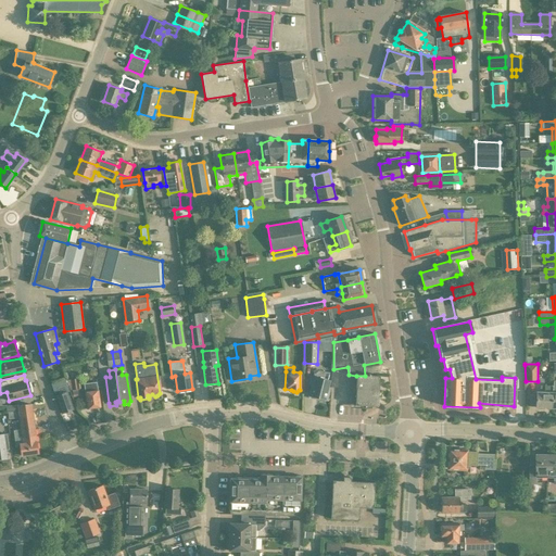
[(379,377),(365,376),(356,376),(355,390),(378,392),(379,377)]
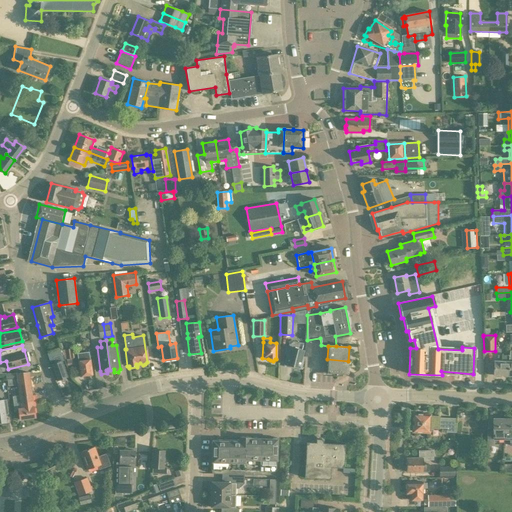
[(302,350),(287,347),(285,353),(287,354),(285,364),(300,368),(302,358),(300,357),(302,350)]
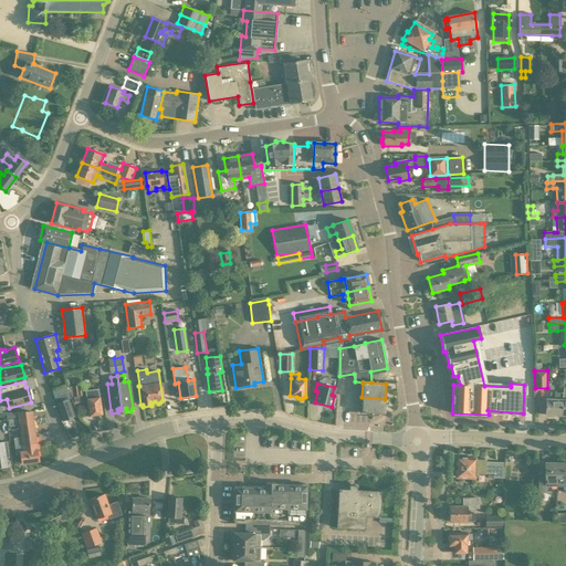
[(69,387),(70,390),(72,397),(81,396),(80,386),(69,387)]
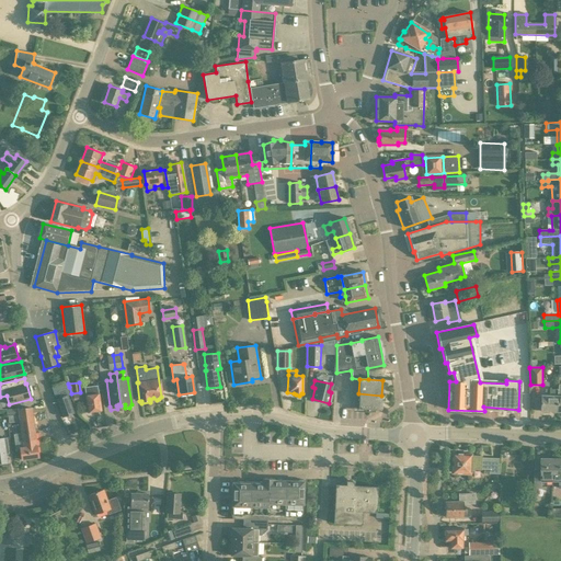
[(101,410),(99,393),(98,385),(84,387),(86,391),(86,396),(88,412),(101,410)]
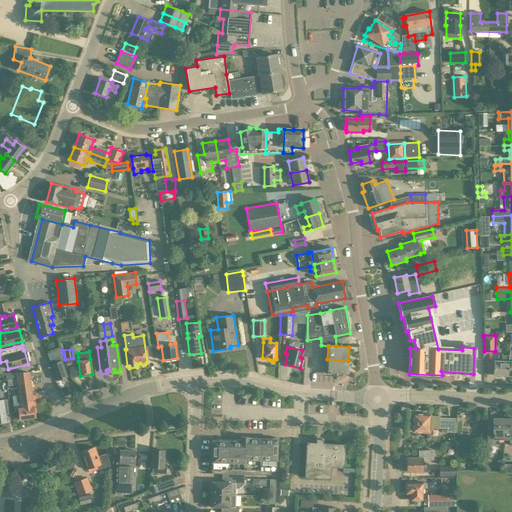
[(52,357),(54,364),(50,365),(56,381),(67,376),(61,361),(59,355),(52,357)]
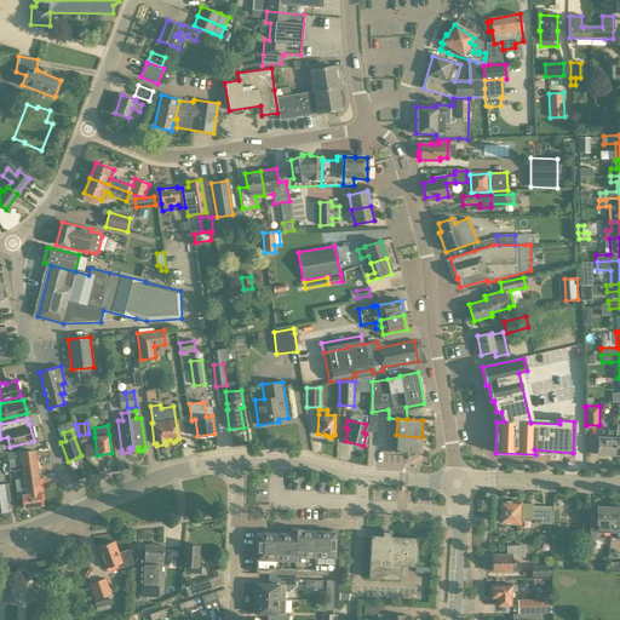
[(614,455),(615,430),(606,430),(606,438),(597,437),(597,455),(614,455)]
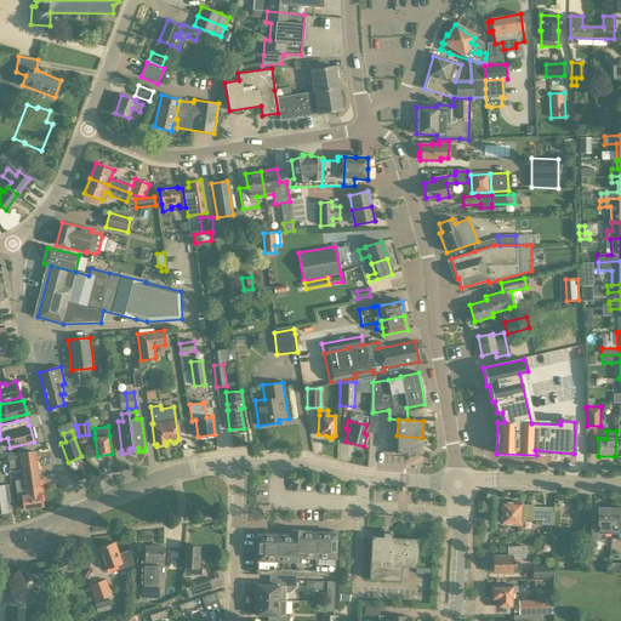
[(422,438),(397,436),(397,453),(408,454),(408,456),(415,457),(415,454),(422,454),(422,438)]
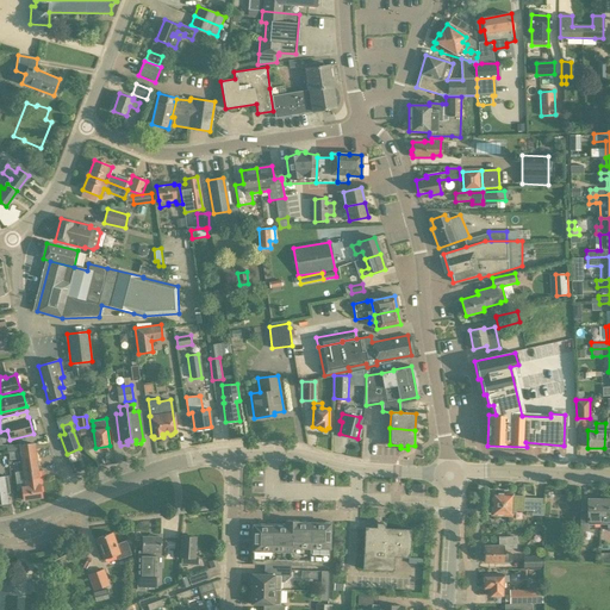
[(19,444),(6,444),(7,454),(8,454),(8,460),(22,459),(23,472),(16,472),(18,487),(22,487),(24,500),(42,497),(33,443),(20,446),(19,444)]
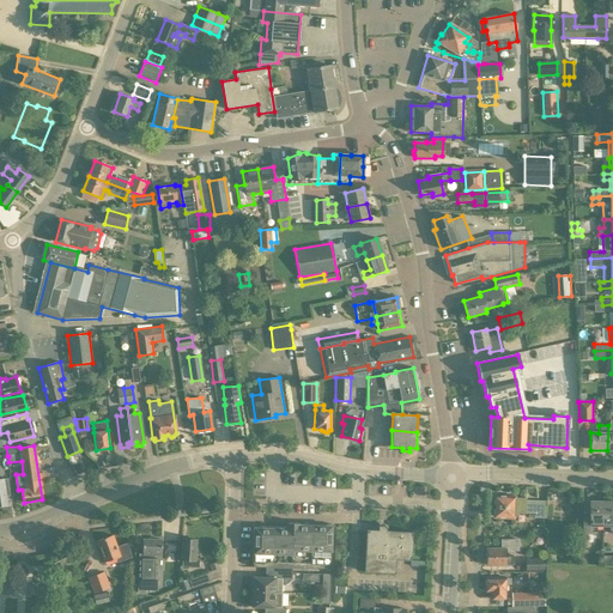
[(513,498),(493,497),(493,516),(513,517),(513,516),(515,516),(515,513),(534,514),(534,501),(526,501),(526,499),(513,498)]
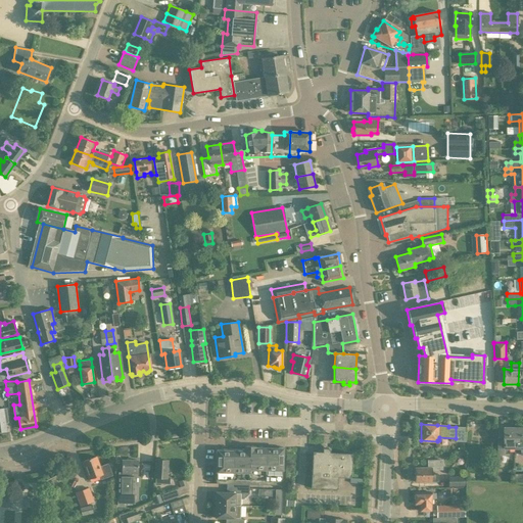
[(515,447),(515,428),(504,428),(504,440),(496,440),(496,456),(509,456),(509,447),(515,447)]
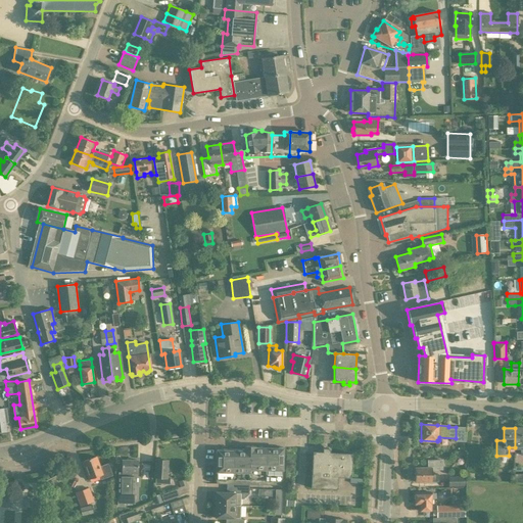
[(296,449),(296,470),(307,471),(307,477),(318,480),(325,486),(329,493),(330,503),(332,503),(360,505),(362,441),(344,441),(344,446),(329,445),(329,450),(296,449)]
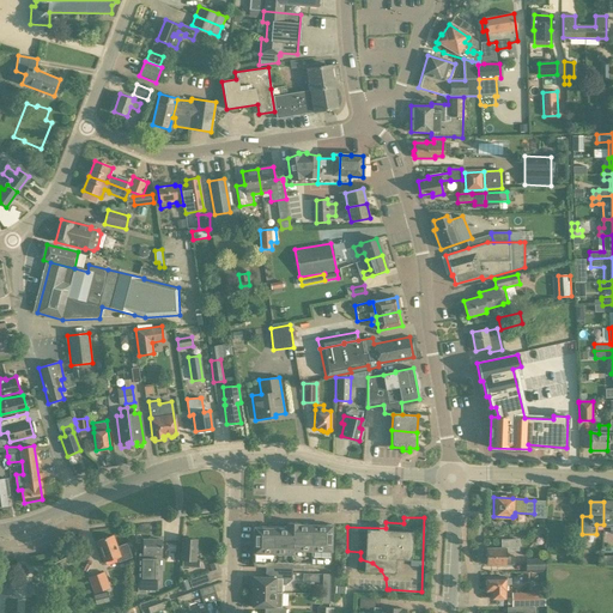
[(286,528),(254,527),(253,568),(272,568),(291,569),(329,570),(332,525),(286,523),(286,528)]
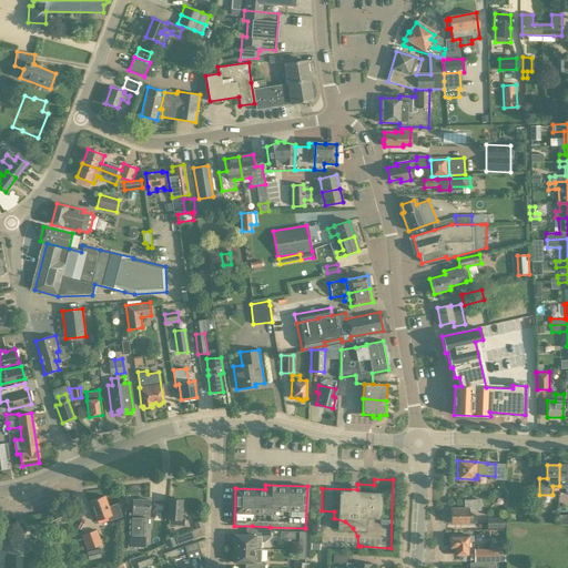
[(89,501),(95,521),(109,517),(110,520),(122,516),(117,504),(108,507),(104,496),(89,501)]
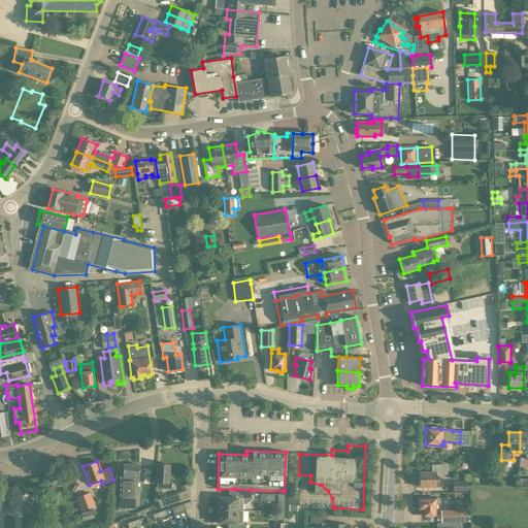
[(139,465),(123,464),(123,477),(120,477),(120,481),(119,481),(119,498),(122,498),(123,502),(135,502),(135,498),(135,482),(133,482),(133,477),(139,477),(139,465)]
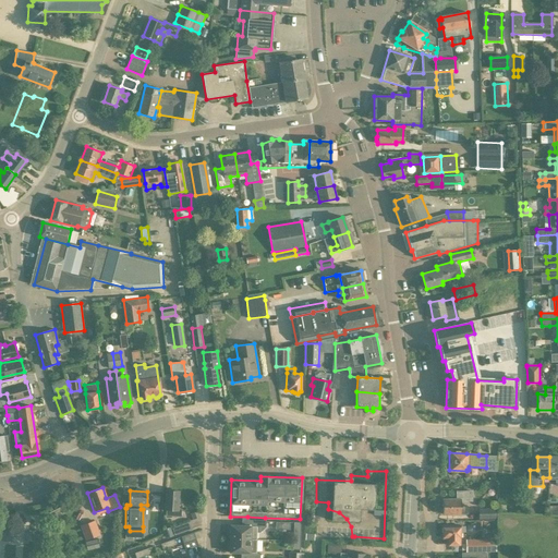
[(181,510),(178,510),(179,492),(166,490),(164,510),(166,510),(166,516),(181,517),(181,510)]
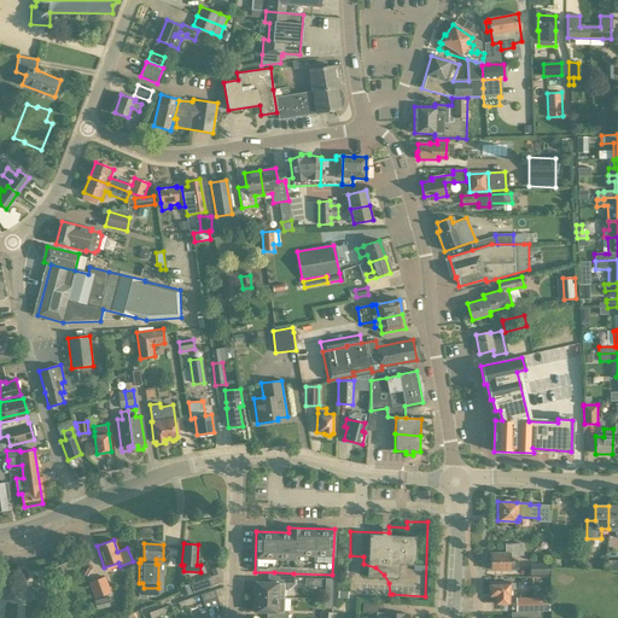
[(490,570),(509,570),(509,569),(518,569),(518,561),(509,561),(509,555),(523,555),(522,543),(505,544),(505,553),(490,553),(490,570)]
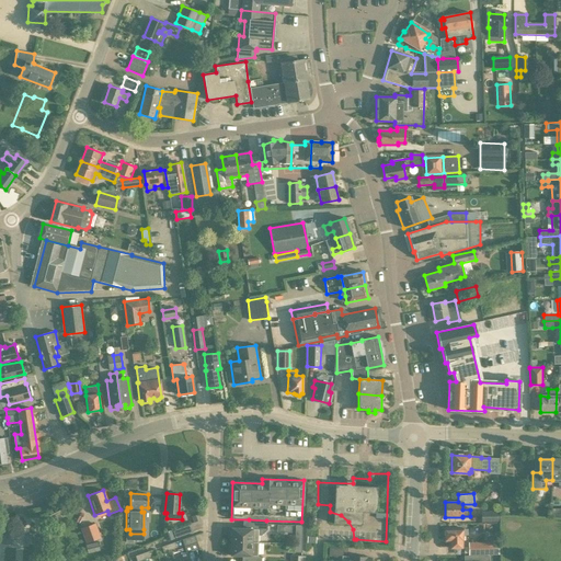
[(496,511),(480,512),(480,523),(496,522),(496,511)]
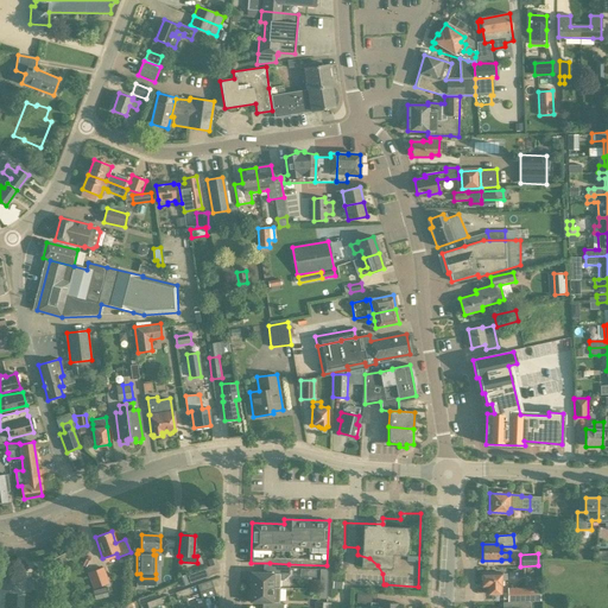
[(247,588),(279,588),(280,580),(283,580),(289,575),(289,564),(270,563),(268,574),(251,572),(251,575),(248,575),(247,588)]
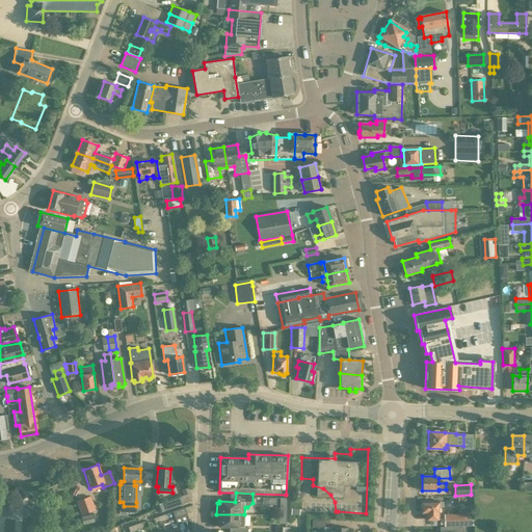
[(89,497),(77,501),(82,514),(95,510),(89,497)]
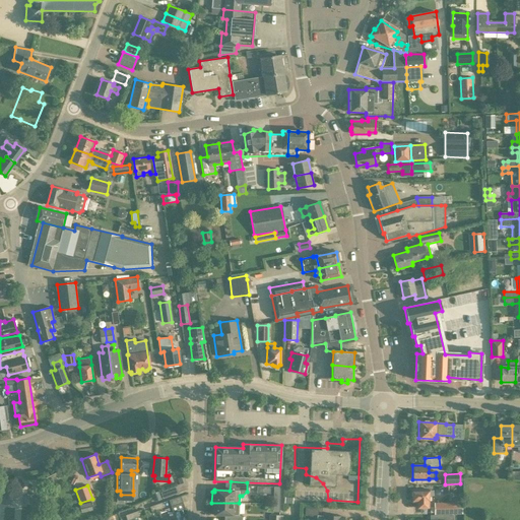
[(159,493),(163,499),(179,493),(177,486),(159,493)]
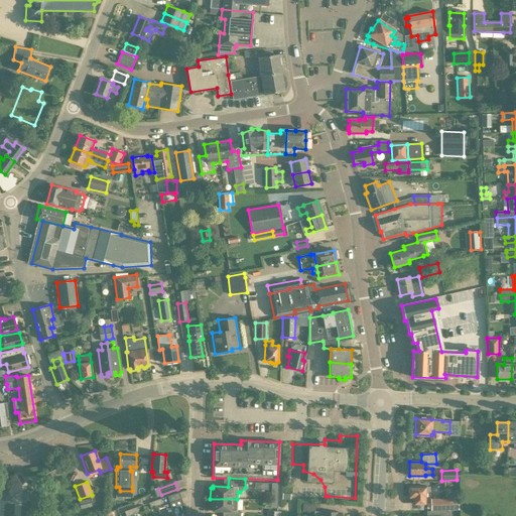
[(424,487),(408,487),(408,499),(414,499),(414,505),(422,505),(422,499),(425,499),(424,487)]
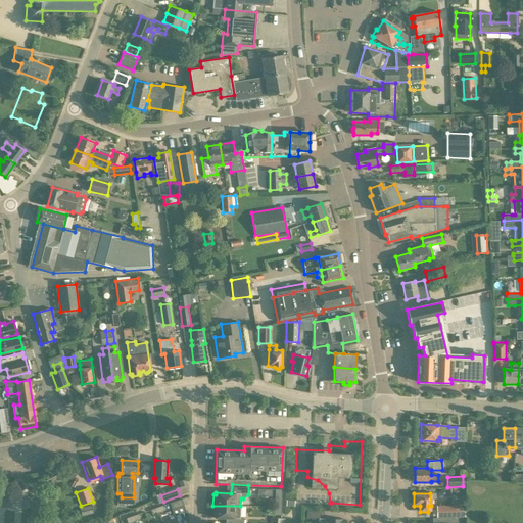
[(115,514),(127,513),(126,498),(114,498),(115,514)]
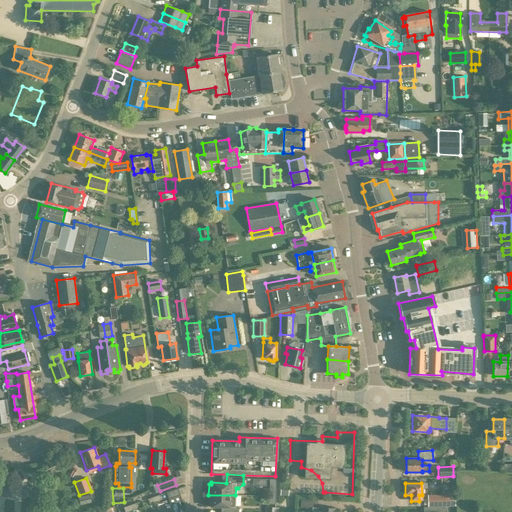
[(177,489),(166,493),(168,499),(180,495),(177,489)]
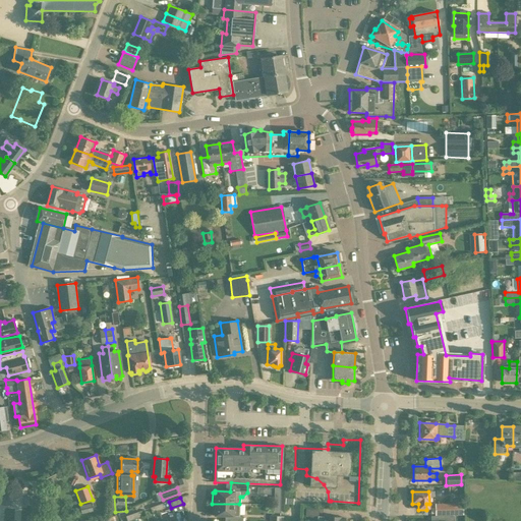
[(91,503),(79,506),(81,514),(93,511),(91,503)]
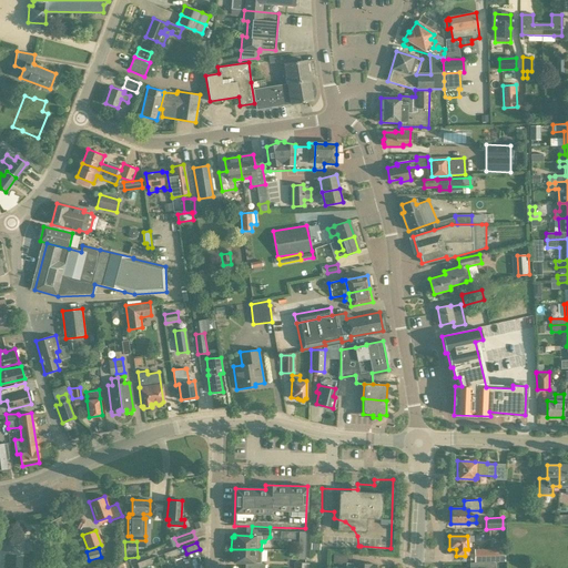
[(261,563),(261,549),(231,549),(231,560),(233,560),(233,563),(245,564),(244,567),(264,567),(264,563),(261,563)]
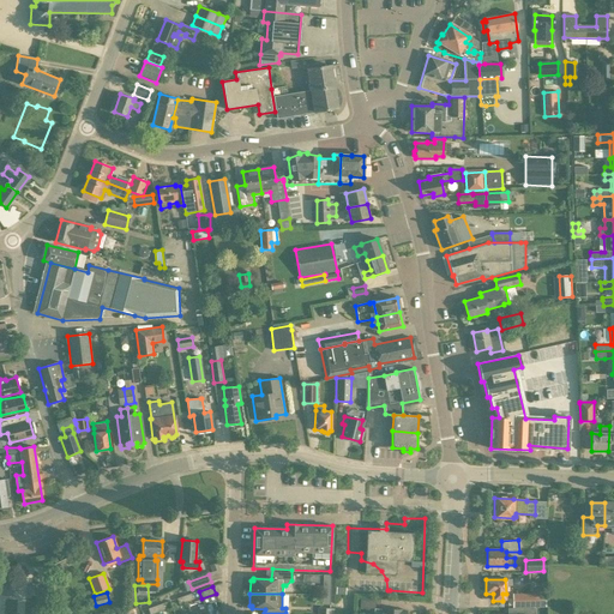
[(511,607),(529,606),(547,606),(547,595),(529,596),(529,595),(510,595),(511,607)]
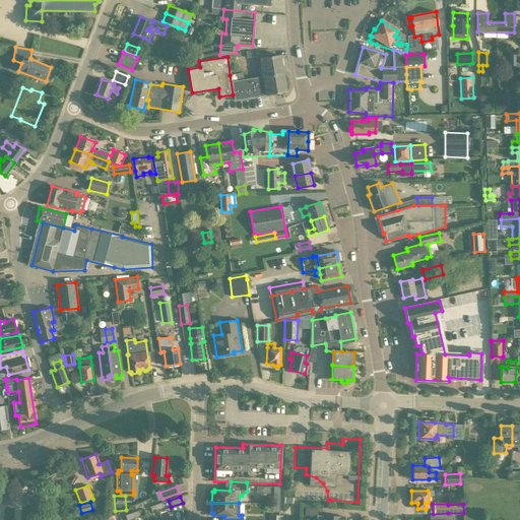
[(343,519),(344,517),(323,516),(323,515),(321,515),(322,508),(305,507),(305,515),(317,516),(316,519),(343,519)]
